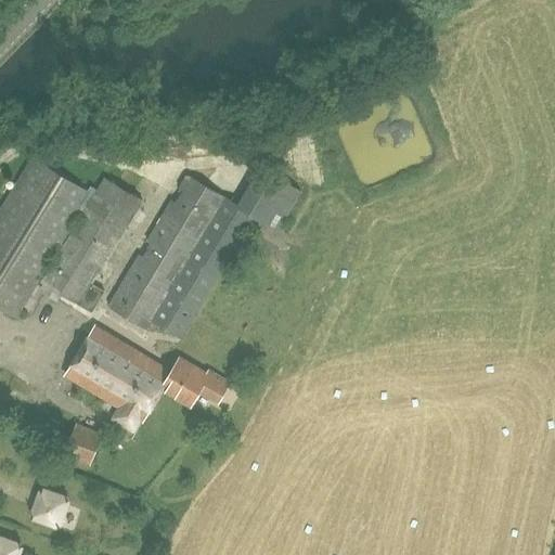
[(54,260),(51,258),(91,193),(31,157),(0,208),(0,307),(15,317),(38,279),(44,283),(41,288),(57,298),(61,293),(91,311),(104,291),(91,283),(142,201),(105,178),(54,260)]
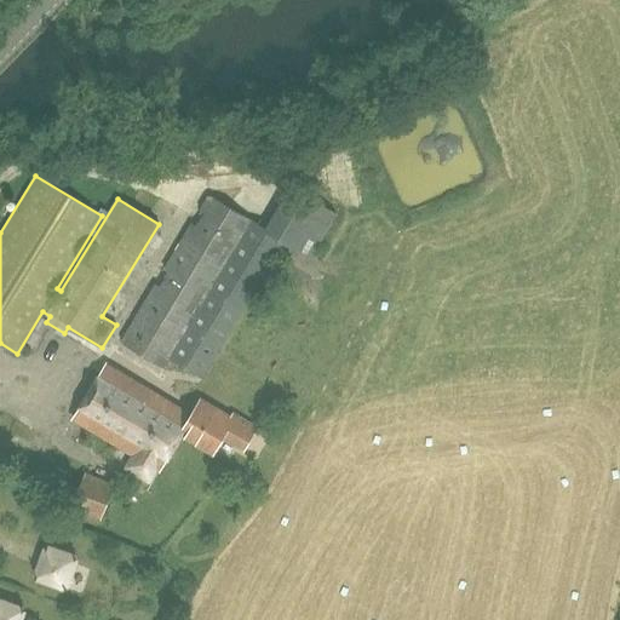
[(310,256),(336,214),(290,187),(265,229),(208,195),(121,342),(164,366),(170,356),(199,373),(280,237),(310,256)]
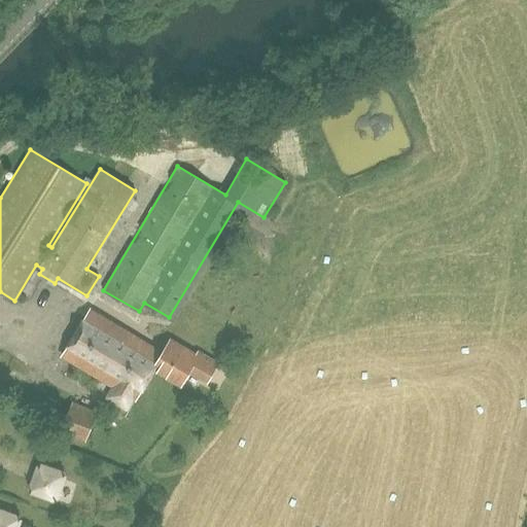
[(149,346),(90,311),(63,356),(115,387),(109,397),(118,403),(125,392),(137,399),(155,369),(181,384),(189,370),(207,380),(216,362),(198,352),(197,355),(171,340),(164,352),(149,345),(149,346)]
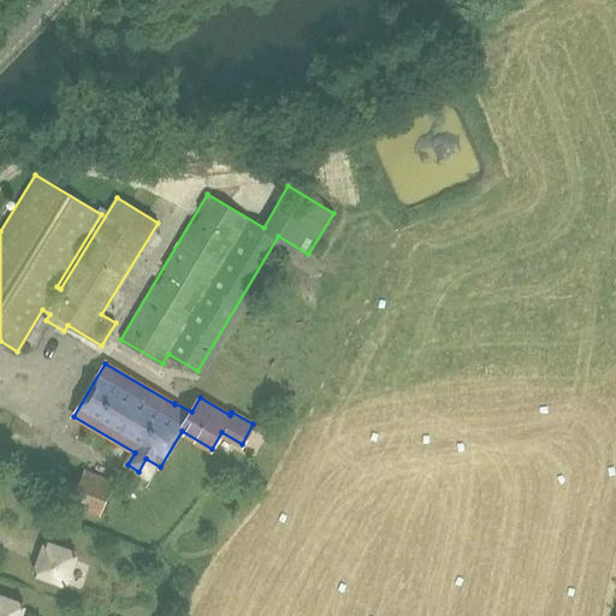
[(100,515),(114,480),(84,468),(70,504),(100,515)]
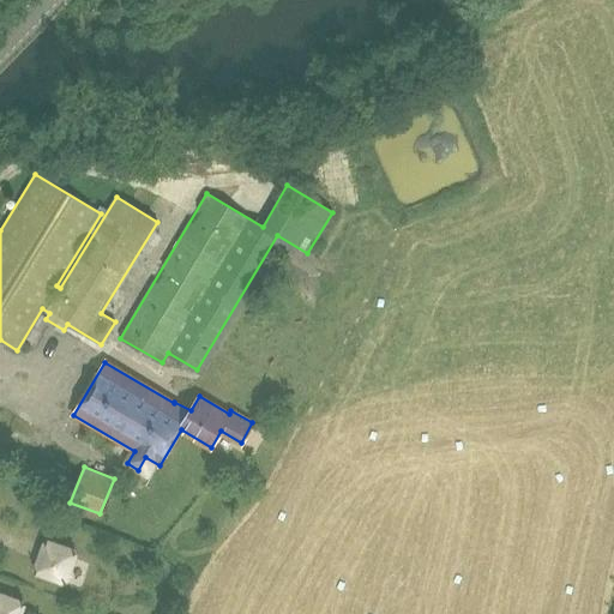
[(66,579),(78,549),(46,537),(35,567),(66,579)]
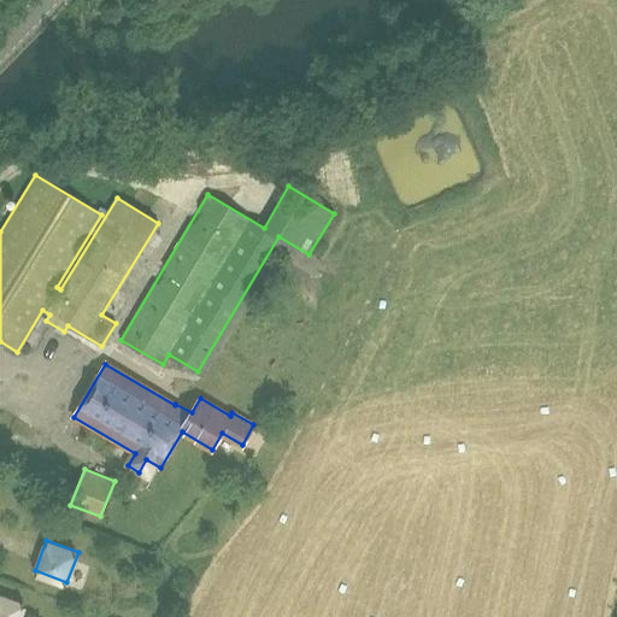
[(0,616),(18,616),(24,601),(0,593),(0,616)]
